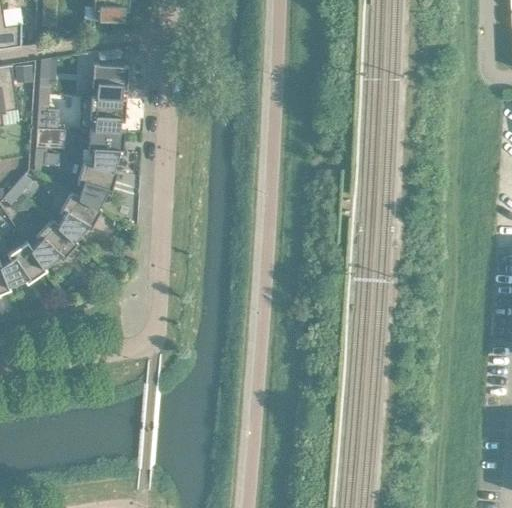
[(93,0),(94,11),(98,12),(98,22),(124,23),(124,12),(128,12),(128,0),(93,0)]
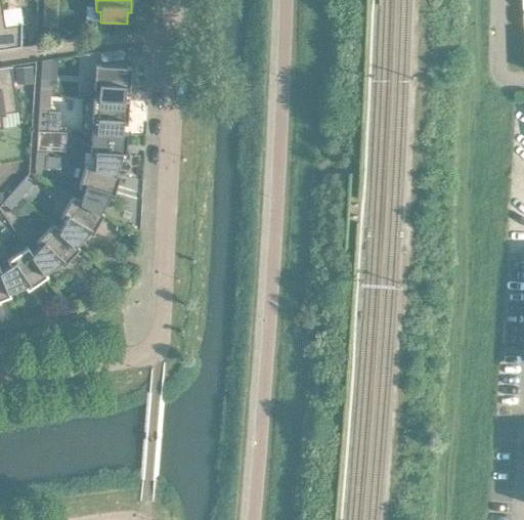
[(43,7),(43,22),(53,22),(53,7),(43,7)]
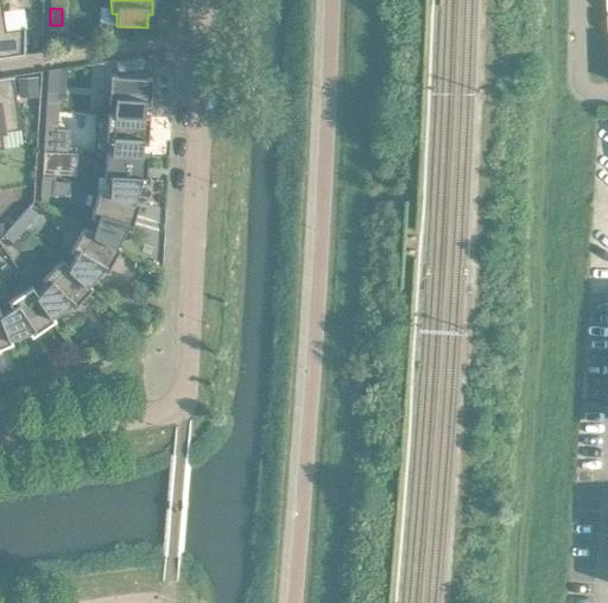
[(0,16),(0,59),(25,57),(23,29),(6,31),(4,16),(0,16)]
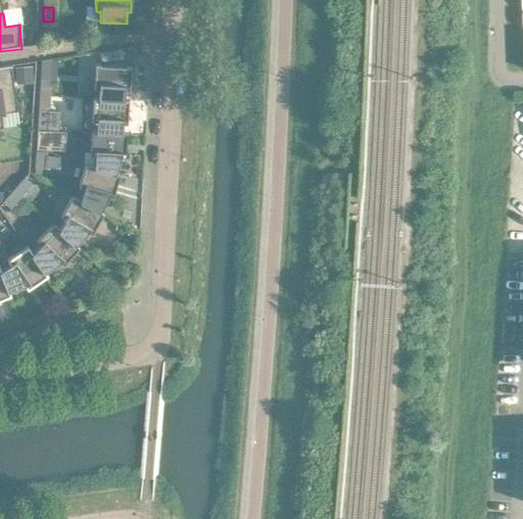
[(98,91),(98,99),(98,101),(125,102),(125,101),(125,92),(129,93),(131,68),(95,66),(94,91),(98,91)]
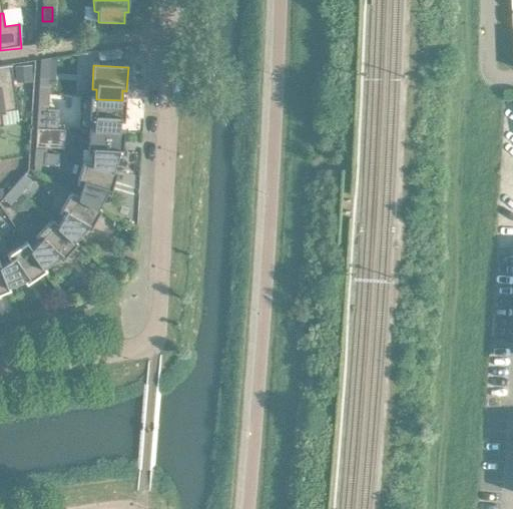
[(0,127),(3,127),(1,113),(17,110),(11,67),(12,67),(12,66),(0,67),(0,127)]
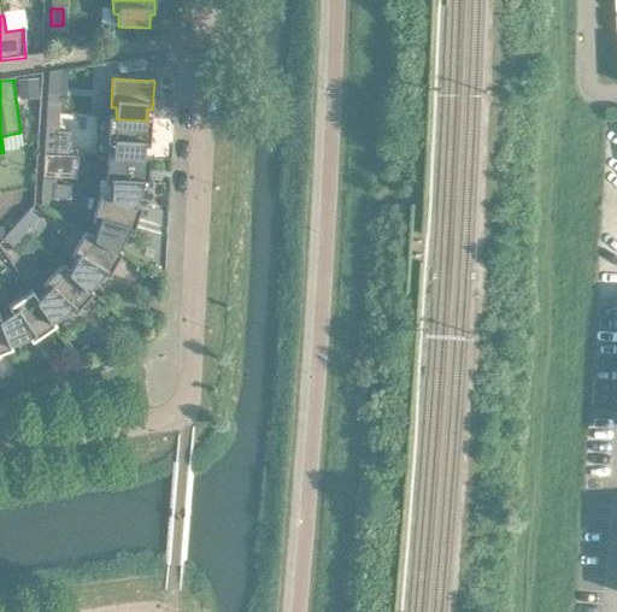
[(39,80),(17,81),(18,96),(40,94),(39,80)]
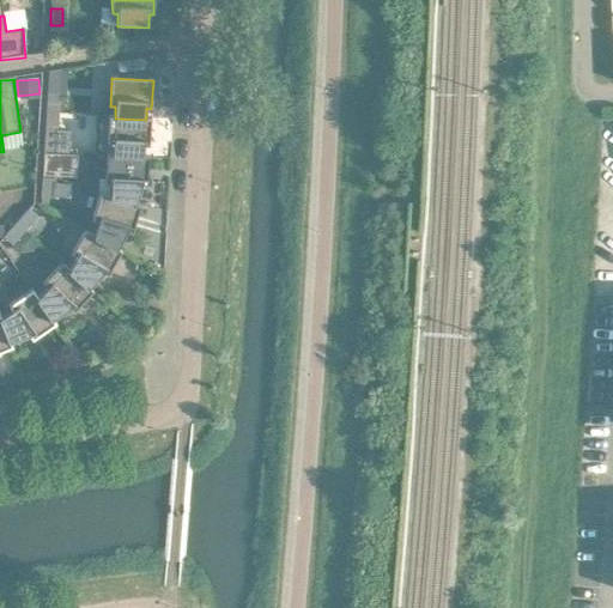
[(48,97),(47,114),(59,115),(60,97),(48,97)]
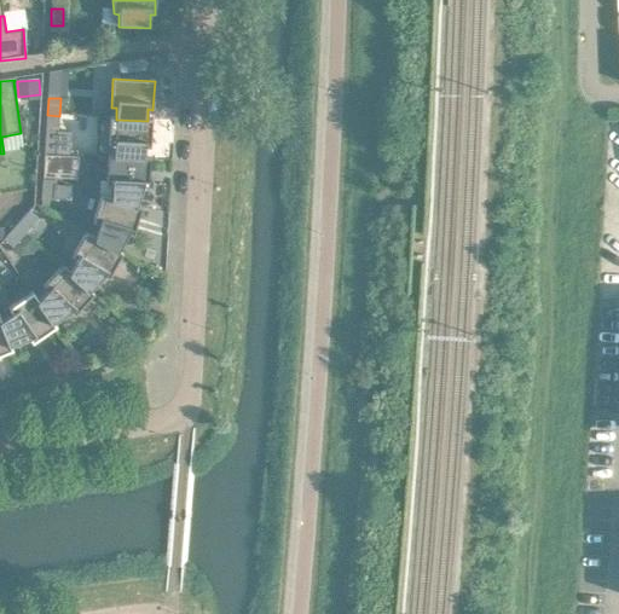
[(59,116),(47,115),(46,133),(58,133),(59,116)]
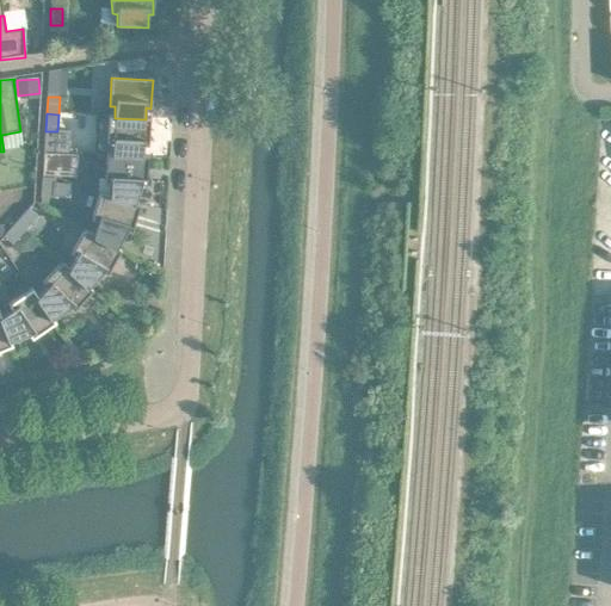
[(94,155),(106,156),(106,155),(112,155),(112,156),(143,159),(143,156),(143,147),(148,147),(150,118),(146,118),(146,119),(115,118),(115,116),(109,116),(109,118),(97,117),(94,155)]
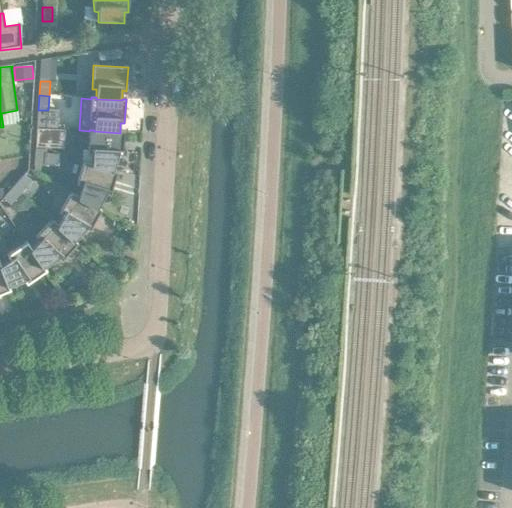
[(92,154),(92,165),(91,166),(113,173),(113,171),(118,155),(122,156),(124,132),(120,131),(120,133),(94,131),(94,130),(89,130),(89,131),(88,154),(92,154)]
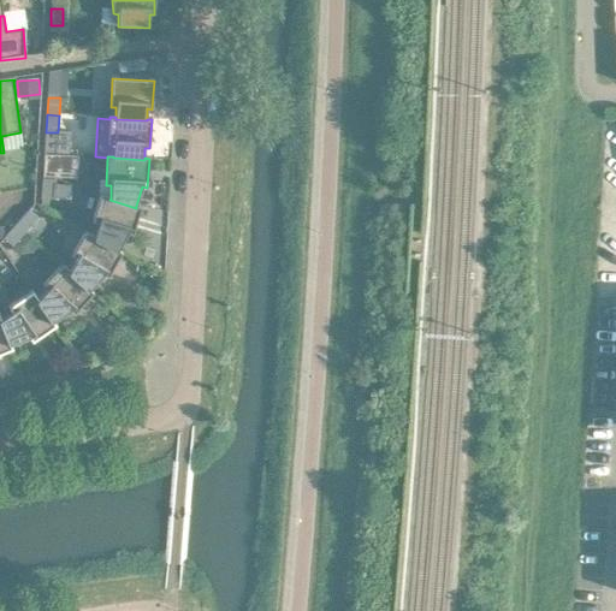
[(55,181),(43,179),(42,199),(54,200),(55,181)]
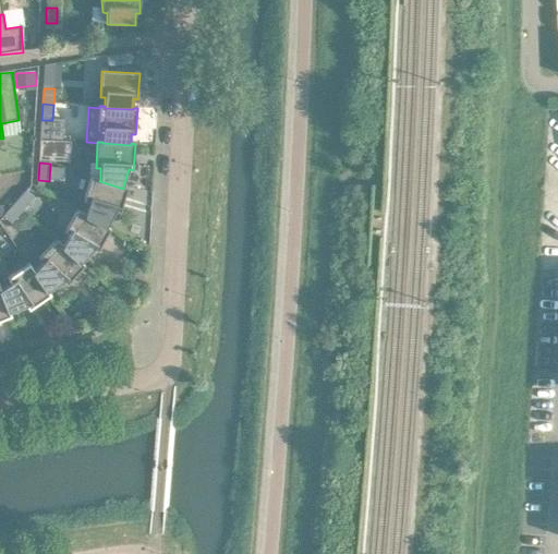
[(88,204),(85,215),(85,217),(106,229),(106,227),(116,212),(120,213),(128,188),(123,187),(123,189),(99,181),(100,180),(92,177),(84,203),(88,204)]
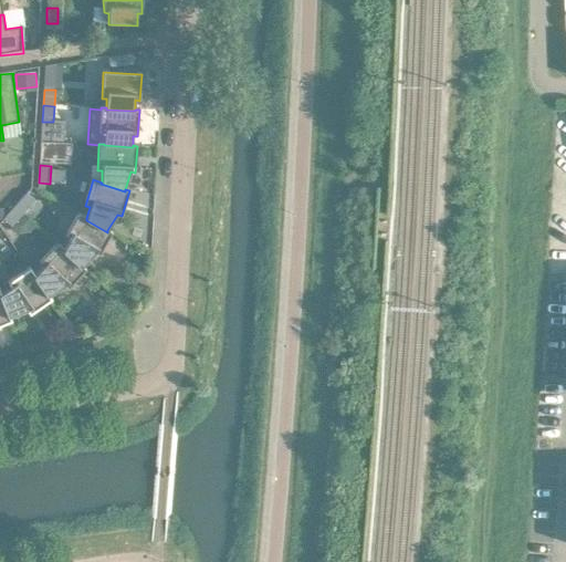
[(28,195),(16,208),(23,215),(35,203),(28,195)]
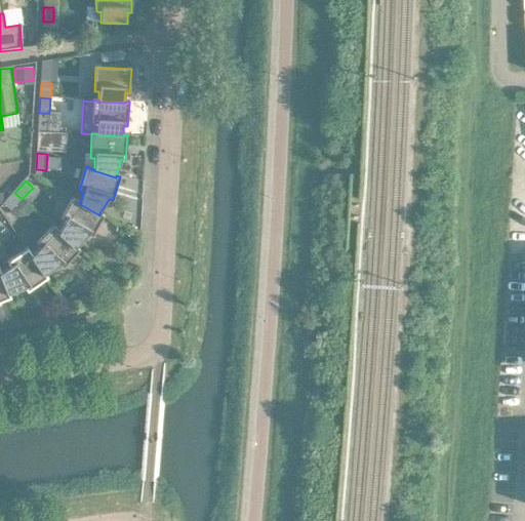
[(22,199),(14,193),(4,203),(3,205),(10,211),(22,199)]
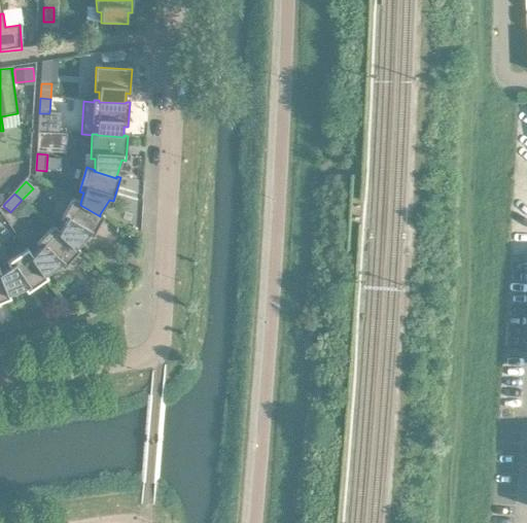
[(65,222),(60,233),(59,234),(75,249),(76,248),(88,236),(92,238),(104,216),(100,214),(100,216),(80,205),(80,203),(73,199),(61,220),(65,222)]
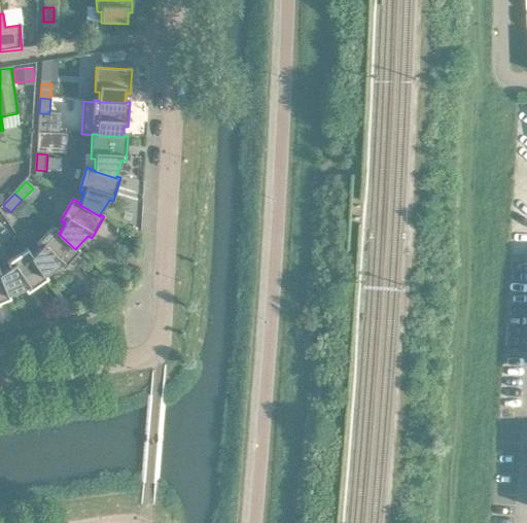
[(40,248),(33,256),(32,257),(44,276),(45,276),(59,267),(63,270),(79,251),(76,248),(75,249),(59,234),(60,233),(54,227),(36,245),(40,248)]
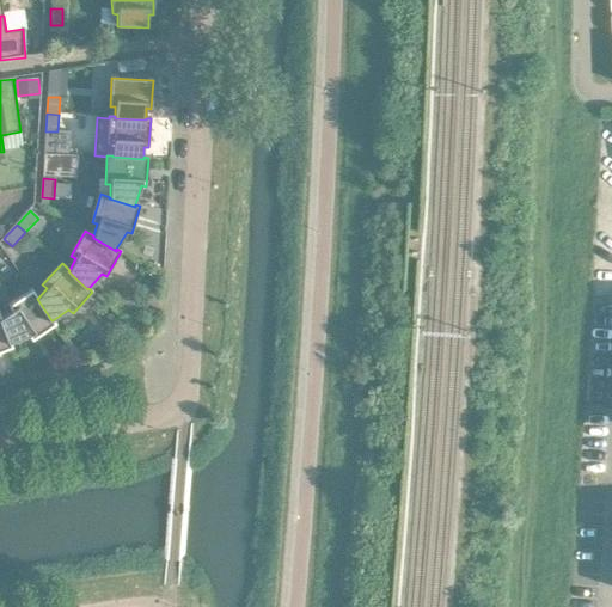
[(12,312),(0,318),(0,320),(8,343),(10,343),(29,336),(31,341),(55,324),(53,320),(51,320),(37,299),(38,298),(32,289),(10,307),(12,312)]
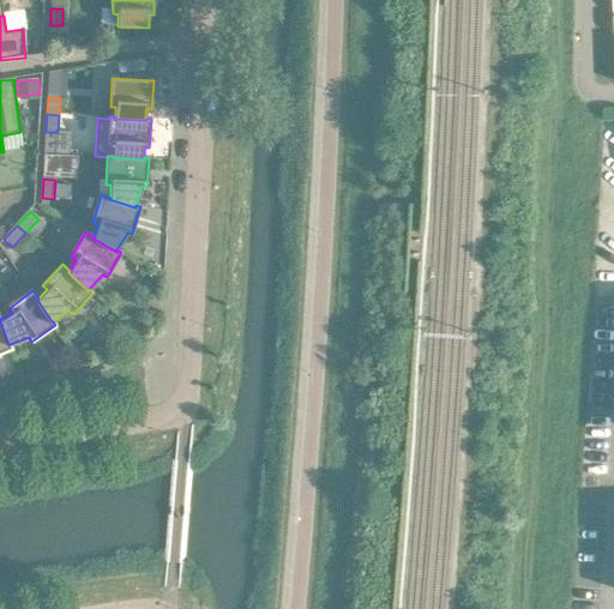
[(0,353),(12,349),(10,344),(8,344),(0,321),(0,319),(0,317),(0,353)]
